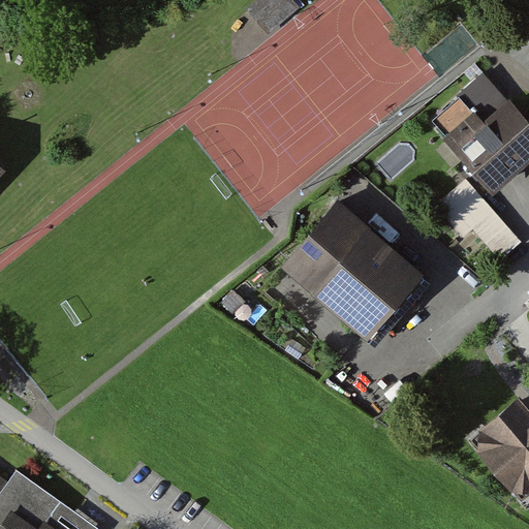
[(287,0),(263,0),(253,9),(270,28),(294,7),(287,0)]
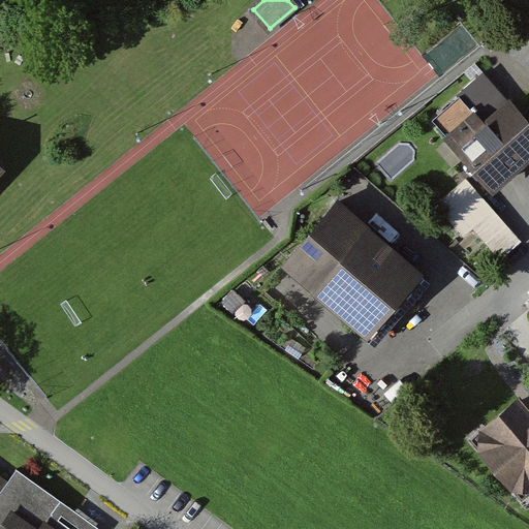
[(505,98),(486,74),(433,119),(493,188),(528,157),(528,113),(511,93),(505,98)]
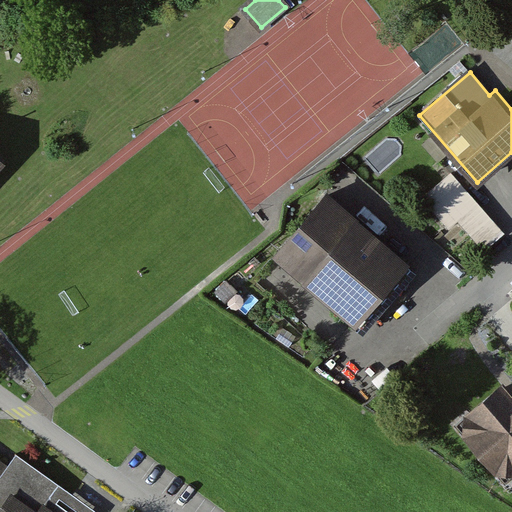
[(503,233),(451,172),(422,197),(449,229),(459,220),(484,250),(503,233)]
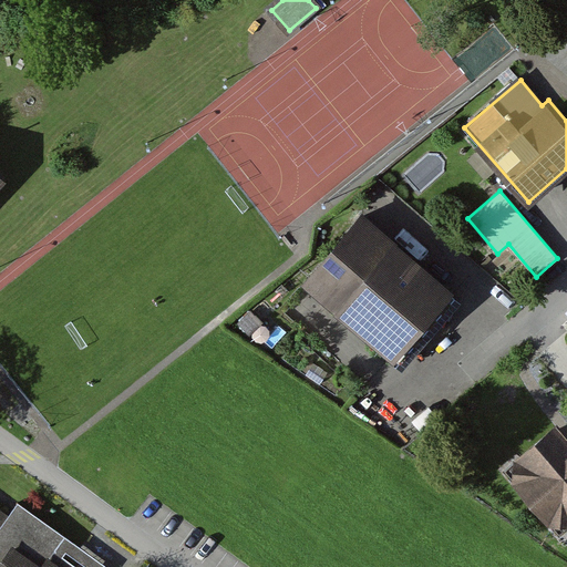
[(464,299),(364,210),(302,280),(402,369),(464,299)]
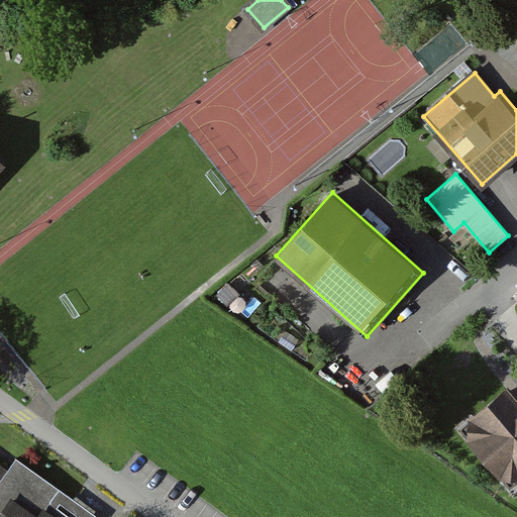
[(230,282),(217,295),(227,305),(239,292),(230,282)]
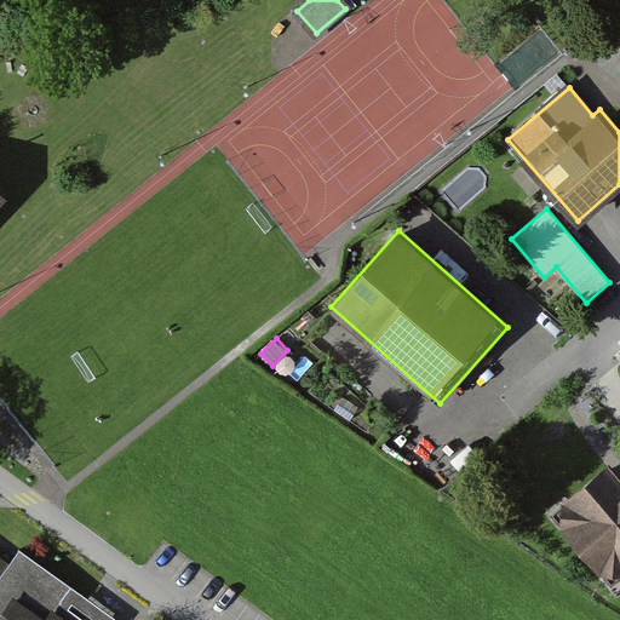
[(344,397),(336,409),(350,420),(359,408),(344,397)]
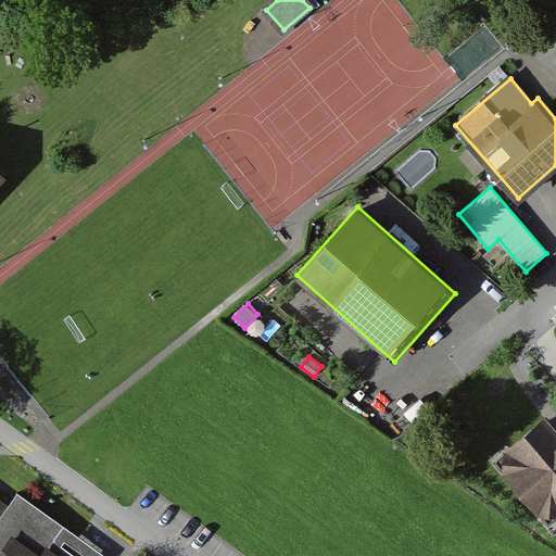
[(555,425),(546,414),(505,449),(502,470),(539,515),(555,515),(555,425)]
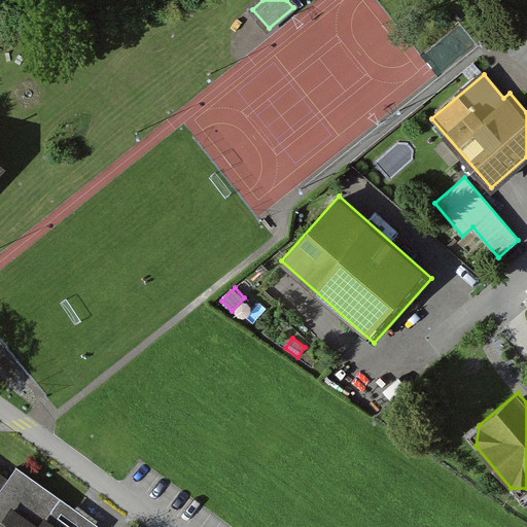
[(101,526),(16,467),(9,478),(0,490),(0,521),(1,522),(12,505),(38,524),(44,515),(61,526),(101,526)]
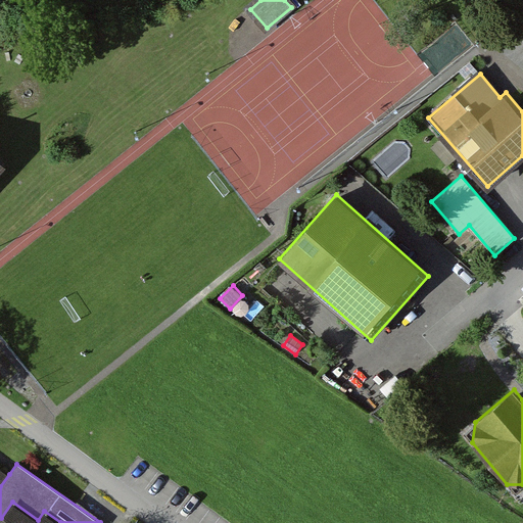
[(0,486),(9,474),(0,467),(0,486)]
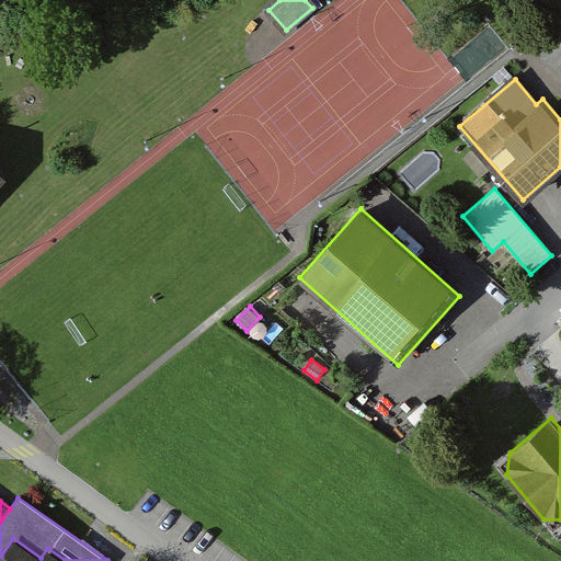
[(1,556),(0,557),(0,560),(65,560),(47,548),(41,558),(13,538),(1,556)]
